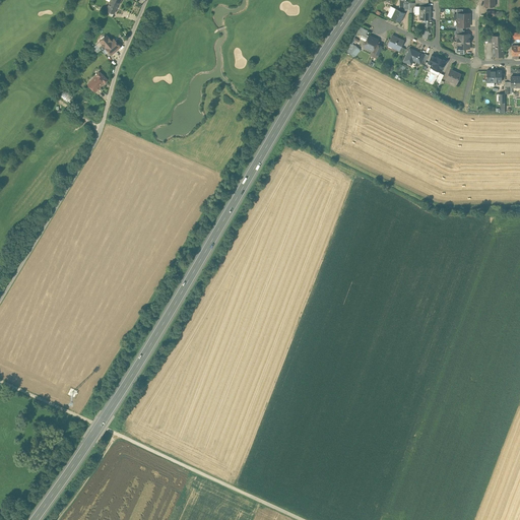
[(110,0),(110,1),(111,2),(107,9),(109,11),(114,13),(118,5),(119,3),(120,3),(121,0),(110,0)]
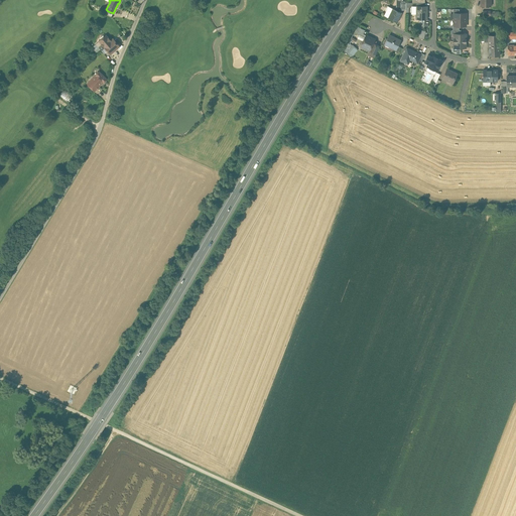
[(402,13),(388,6),(384,16),(397,22),(402,13)]
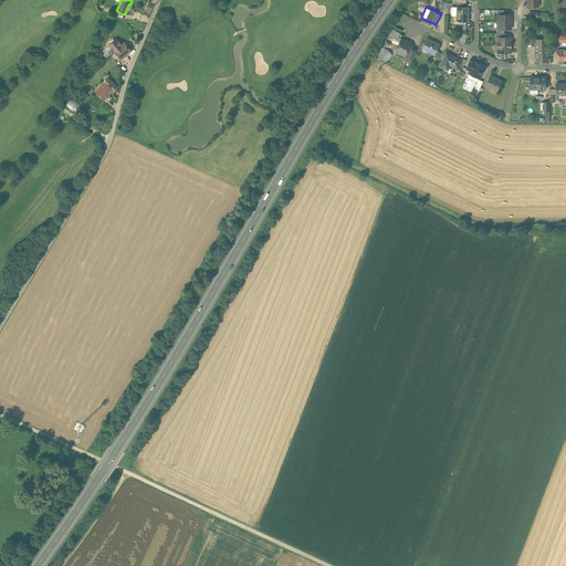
[(459,7),(457,7),(457,21),(468,21),(469,7),(467,7),(459,7)]
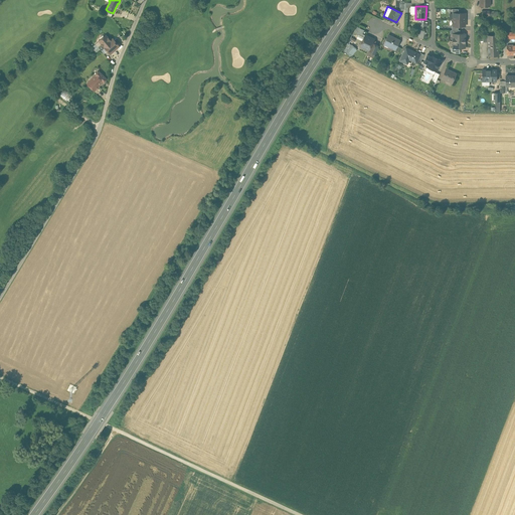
[(364,30),(357,27),(354,32),(364,37),(365,35),(363,33),(364,30)]
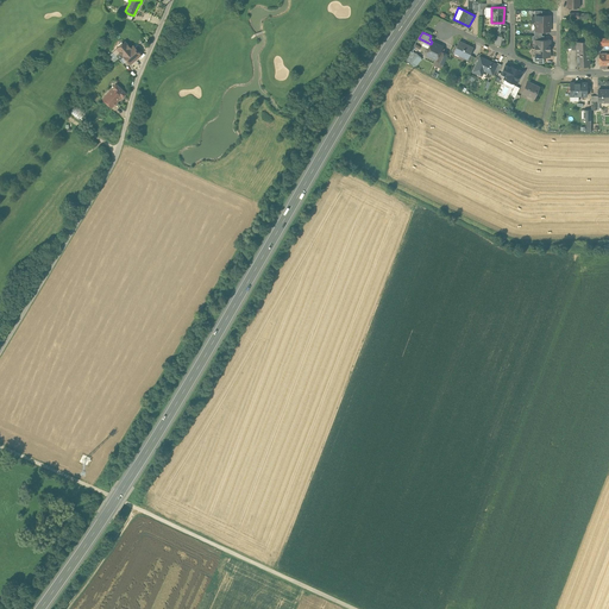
[(589,41),(576,42),(577,49),(577,67),(590,66),(589,41)]
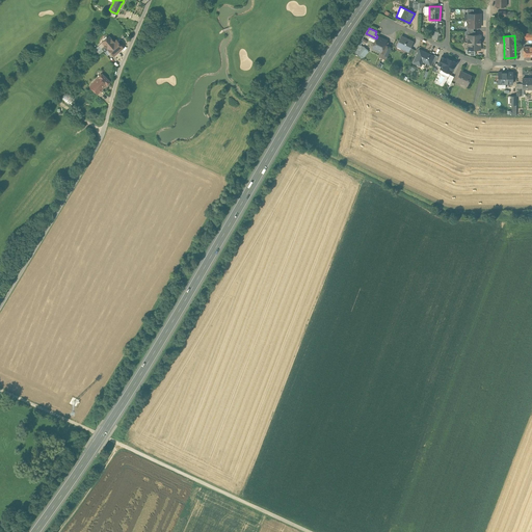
[(114,42),(109,36),(102,42),(104,45),(108,49),(114,56),(124,48),(116,40),(114,42)]
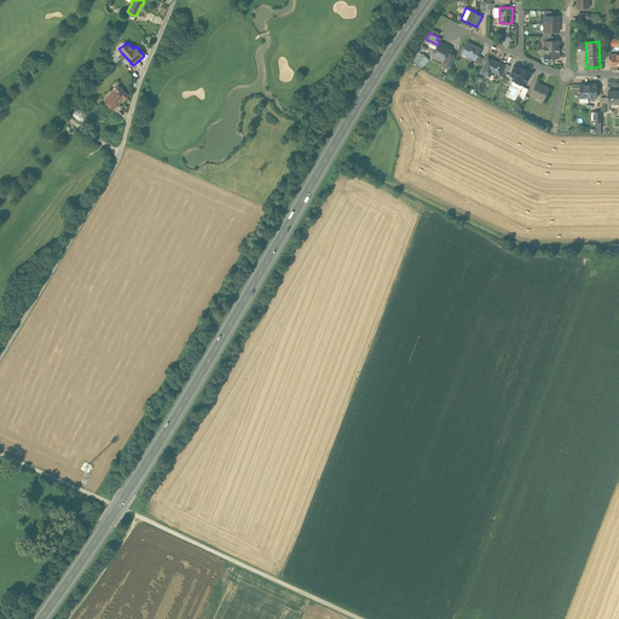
[(450,47),(439,42),(438,45),(435,50),(434,50),(433,53),(433,55),(444,61),(447,52),(450,47)]
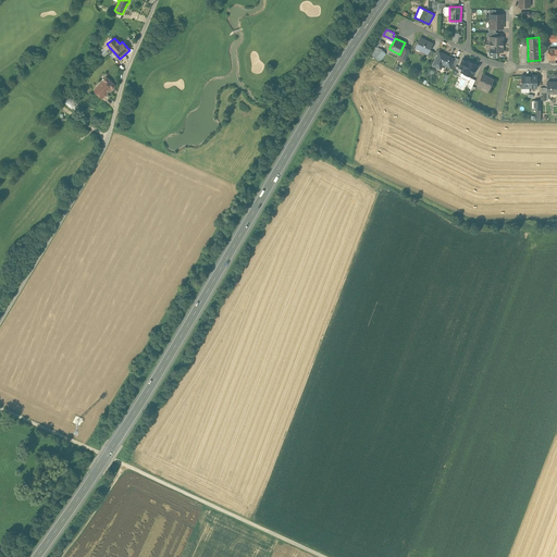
[(433,44),(420,38),(416,48),(428,53),(430,50),(433,44)]
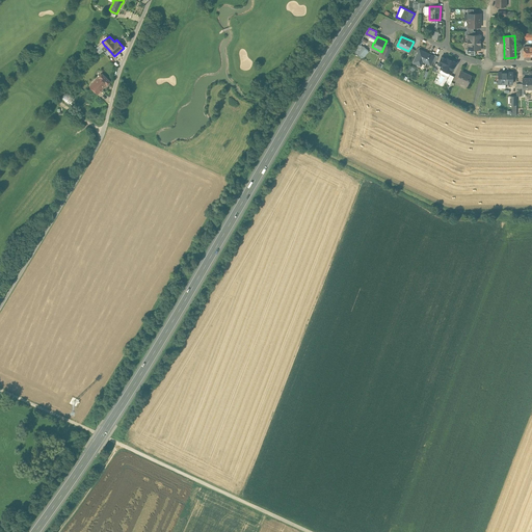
[(355,52),(364,58),(369,50),(361,44),(355,52)]
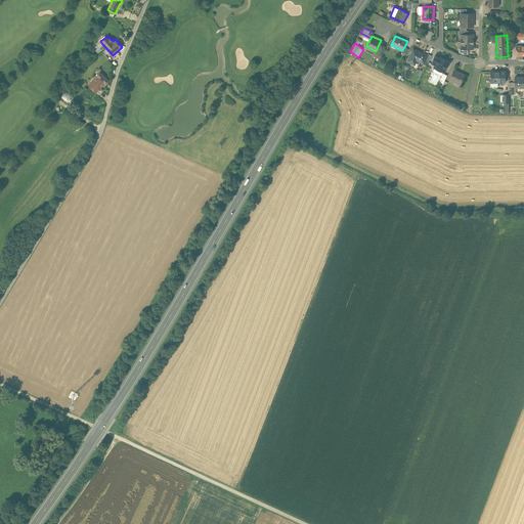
[(379,44),(376,51),(374,55),(380,58),(386,47),(379,44)]
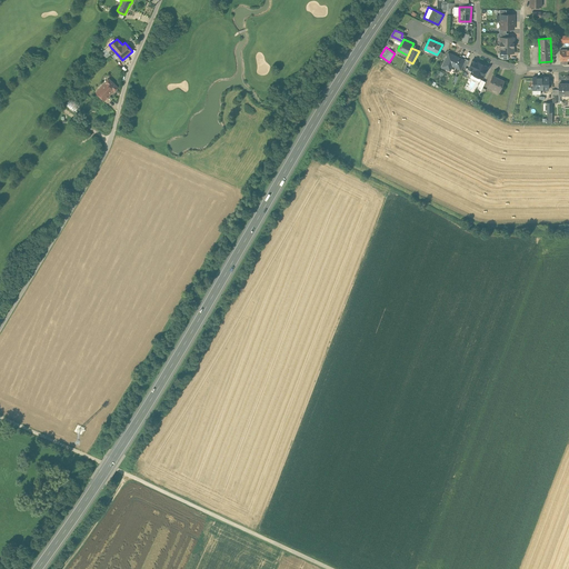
[(463,60),(449,52),(443,65),(450,69),(452,66),(460,69),(465,60),(463,60)]
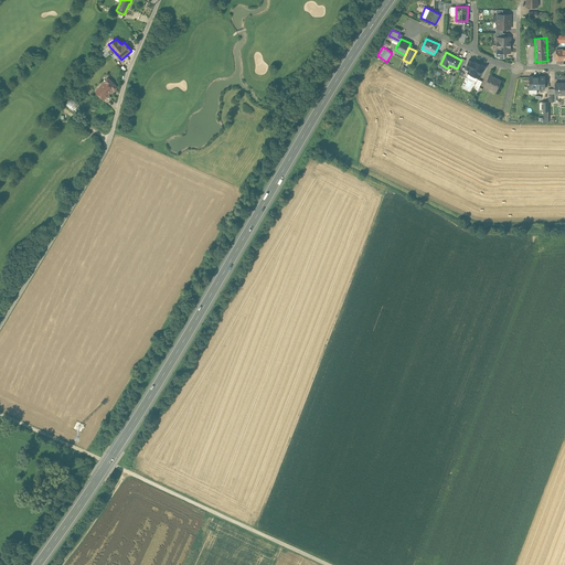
[(484,66),(469,59),(465,68),(469,71),(468,73),(479,78),(480,74),(482,73),(482,72),(482,71),(484,66)]
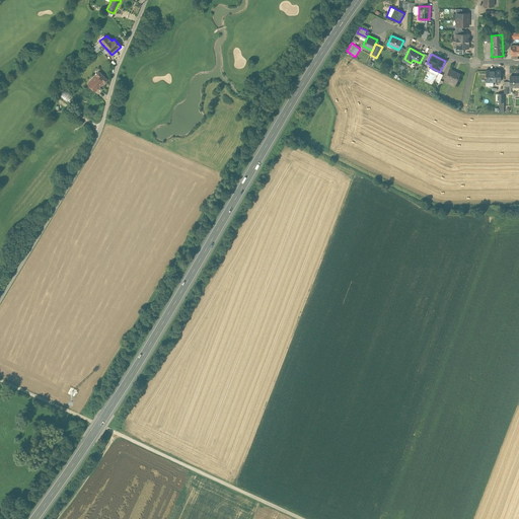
[(460,74),(449,69),(445,79),(456,84),(460,74)]
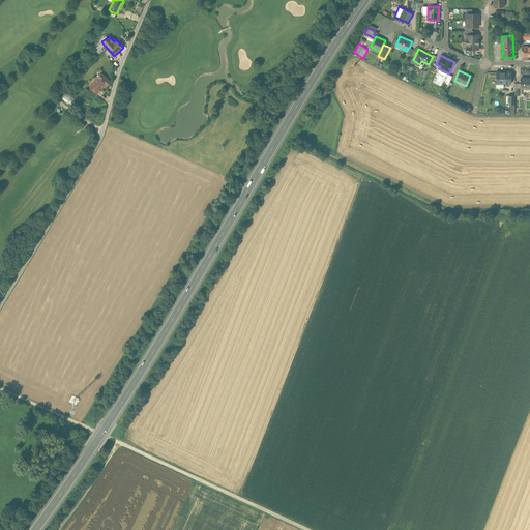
[(511,71),(496,71),(496,83),(511,83),(511,71)]
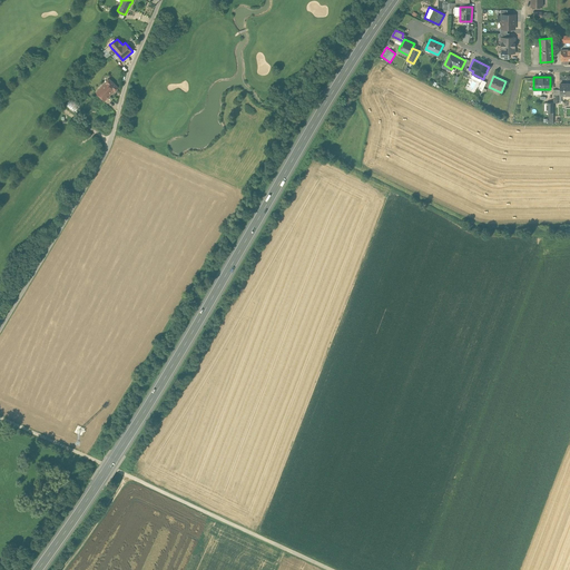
[(118,87),(109,78),(106,82),(115,90),(115,91),(118,87)]
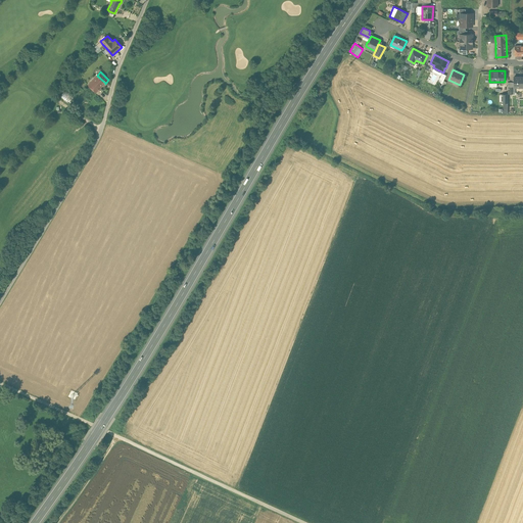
[(97,76),(88,85),(96,92),(105,83),(97,76)]
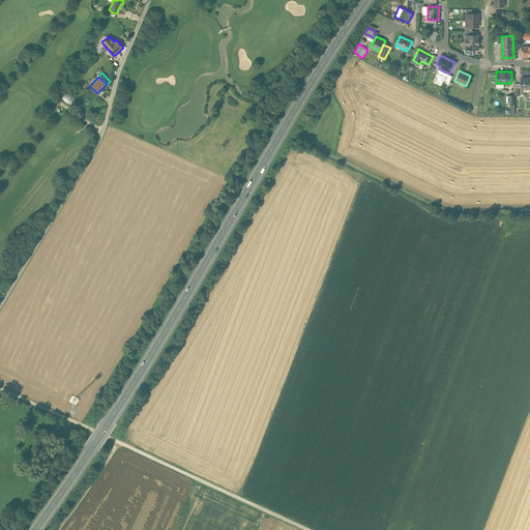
[(529,78),(521,78),(521,84),(521,88),(519,88),(519,95),(522,95),(522,88),(529,88),(529,78)]
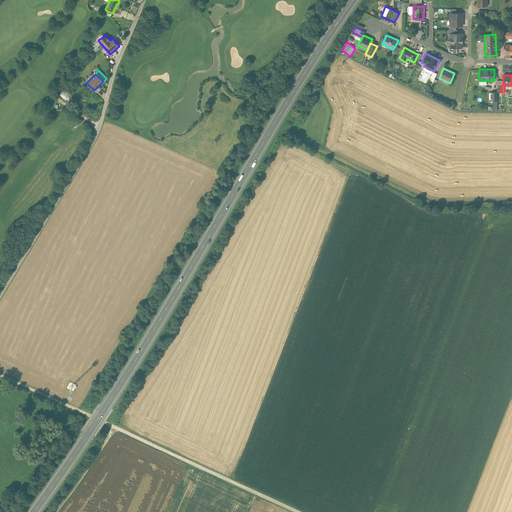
[(68,99),(70,94),(61,90),(59,96),(68,99)]
